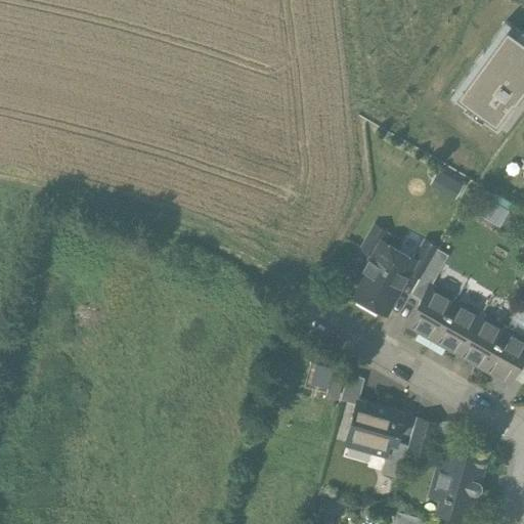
[(506,23),(450,98),(465,110),(468,104),(486,118),(483,122),(497,133),(517,104),(516,103),(523,91),(523,42),(517,37),(520,33),(506,23)]
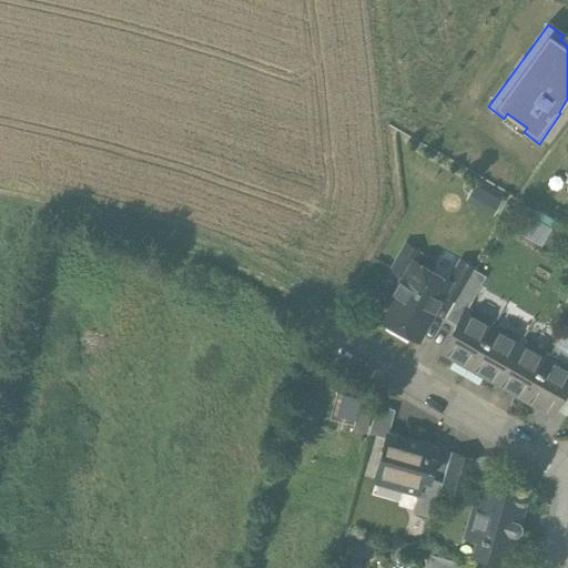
[(501,202),(475,186),(466,201),(493,215),(501,202)]
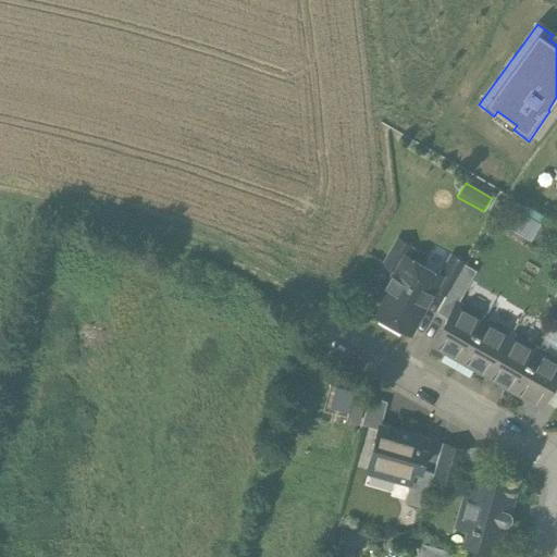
[(544,217),(523,206),(510,231),(531,242),(544,217)]
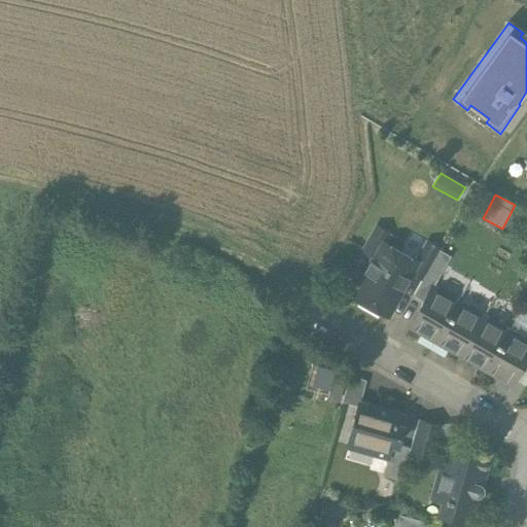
[(377,229),(364,250),(375,256),(382,243),(384,244),(389,236),(377,229)]
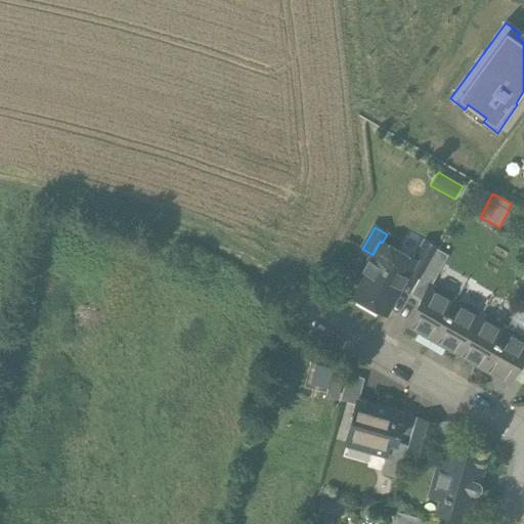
[(382,243),(380,242),(373,255),(351,293),(386,313),(410,271),(416,261),(415,261),(382,243)]
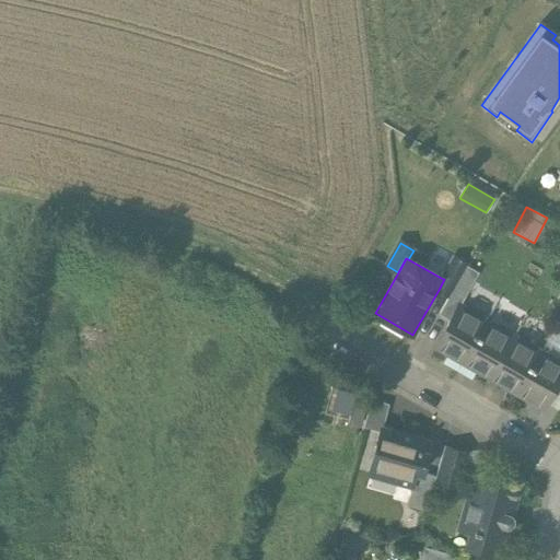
[(454,258),(443,279),(444,279),(439,290),(450,295),(466,267),(467,266),(454,258)]
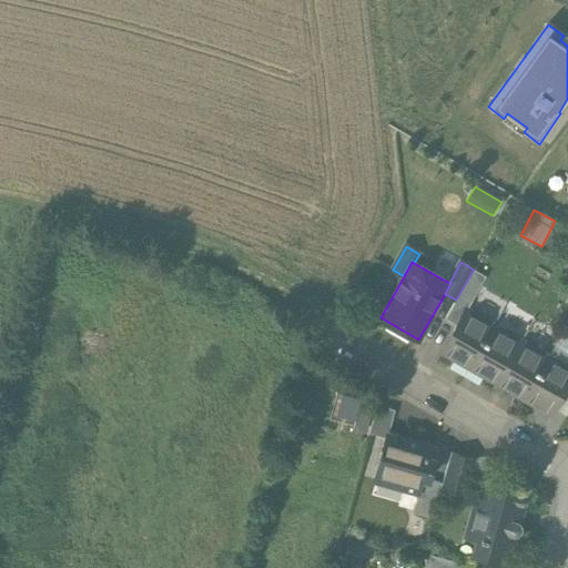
[(456,300),(445,320),(456,326),(466,310),(467,311),(486,277),(473,271),(456,300)]
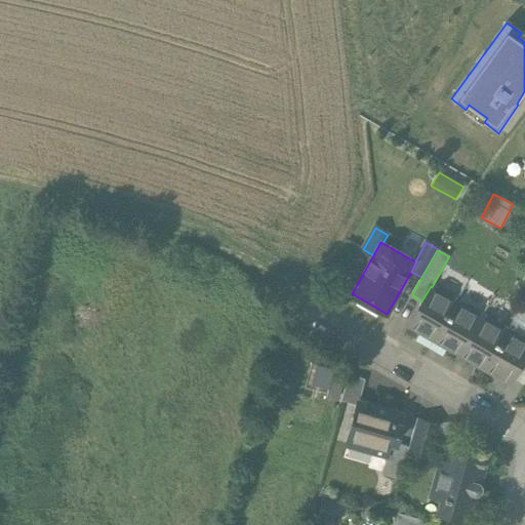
[(432,287),(431,286),(421,301),(408,325),(434,339),(456,300),(432,287)]
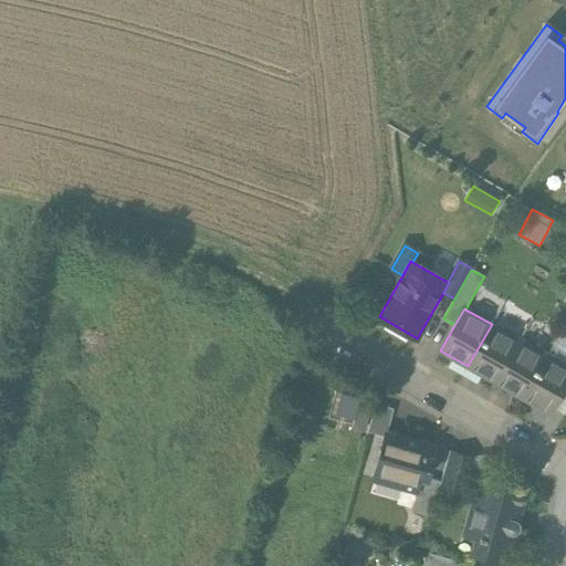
[(520,339),(492,324),(468,366),(495,383),(520,339)]
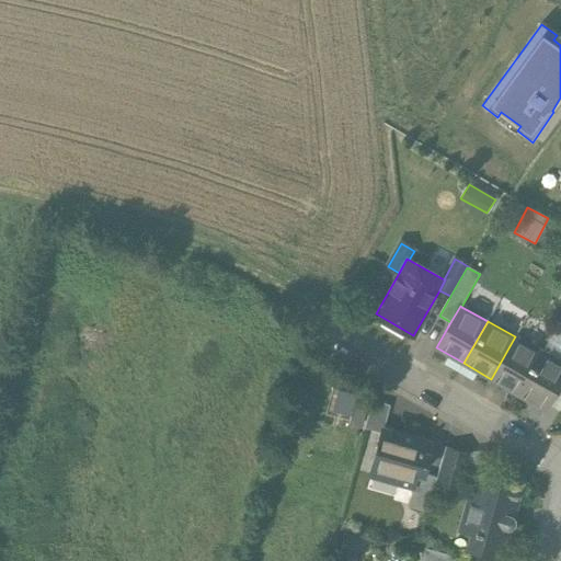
[(542,353),(518,395),(545,409),(560,384),(560,380),(560,332),(556,330),(542,353)]
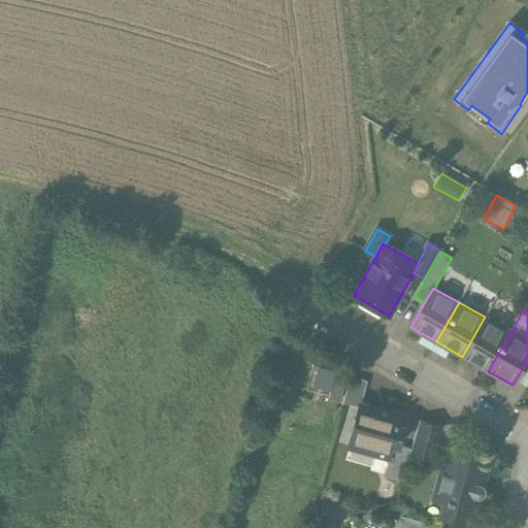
[(510,332),(485,317),(462,357),(488,371),(510,332)]
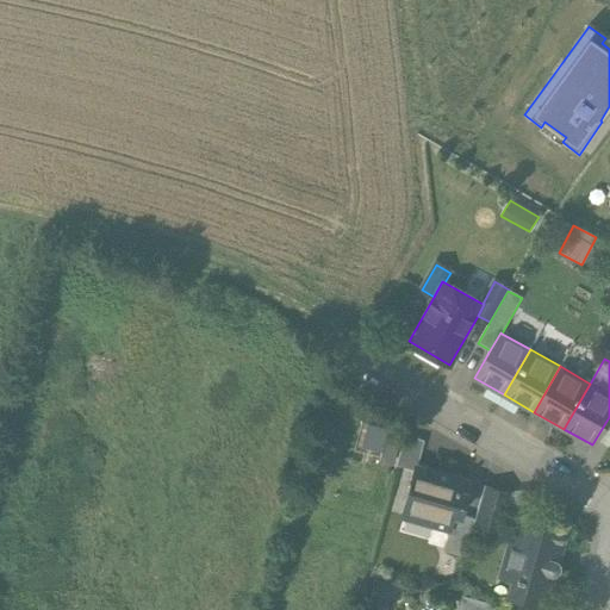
[(424,441),(405,435),(397,465),(415,470),(416,466),(417,466),(424,441)]
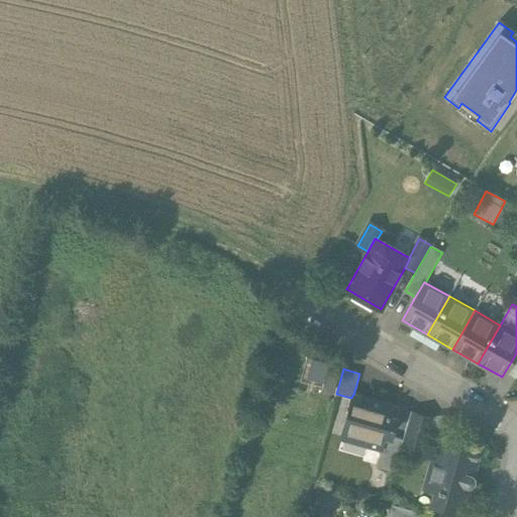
[(353,395),(352,395),(351,398),(347,414),(348,414),(341,438),(344,439),(345,434),(368,440),(366,445),(381,449),(385,435),(391,437),(397,418),(391,416),(393,406),(353,395)]
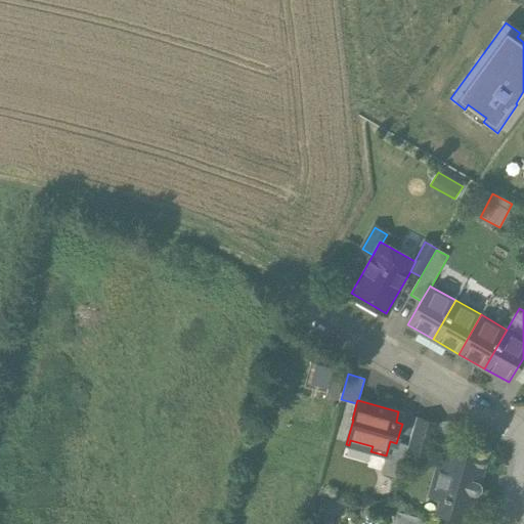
[(428,421),(417,418),(408,446),(407,450),(431,456),(439,427),(427,424),(428,421)]
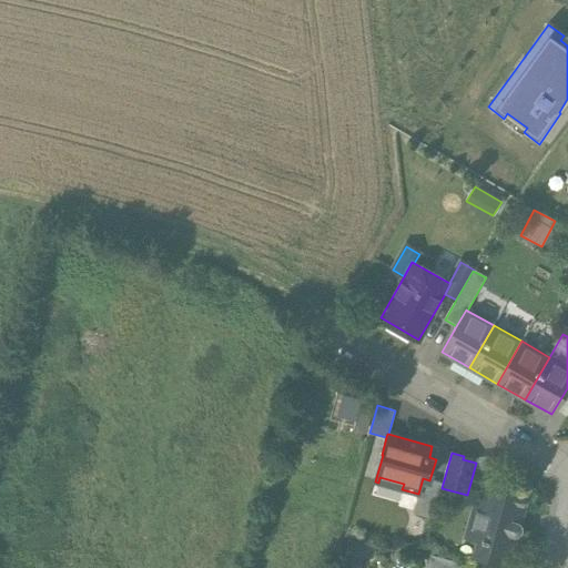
[(429,480),(423,478),(418,494),(413,513),(433,518),(442,488),(443,484),(429,480)]
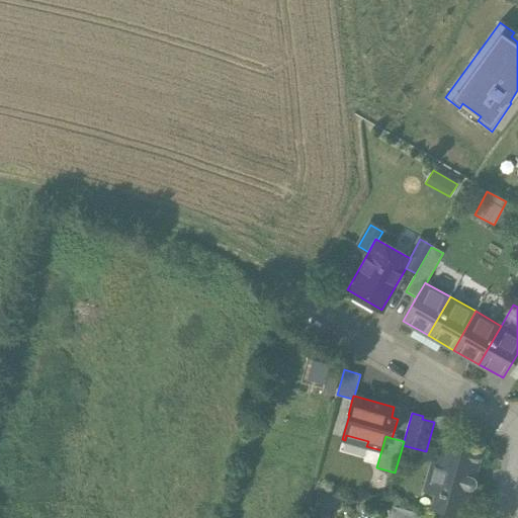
[(480,447),(445,438),(437,465),(433,464),(426,489),(440,493),(436,506),(465,514),(470,497),(465,495),(467,488),(469,488),(471,487),(473,486),(475,484),(476,482),(475,478),(472,476),(468,475),(470,467),(475,467),(480,447)]
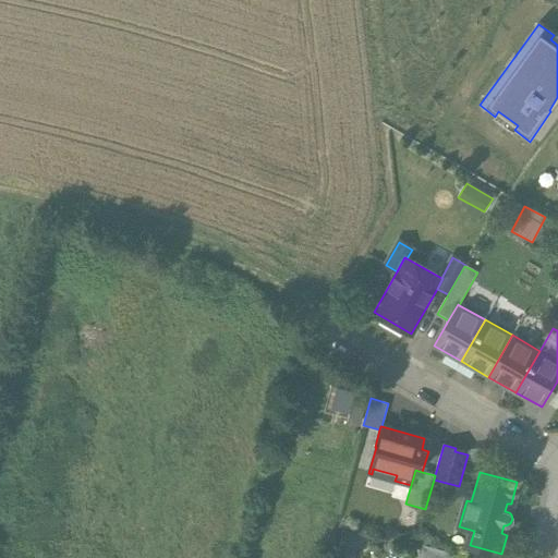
[(453,557),(455,555),(422,545),(417,557),(453,557)]
